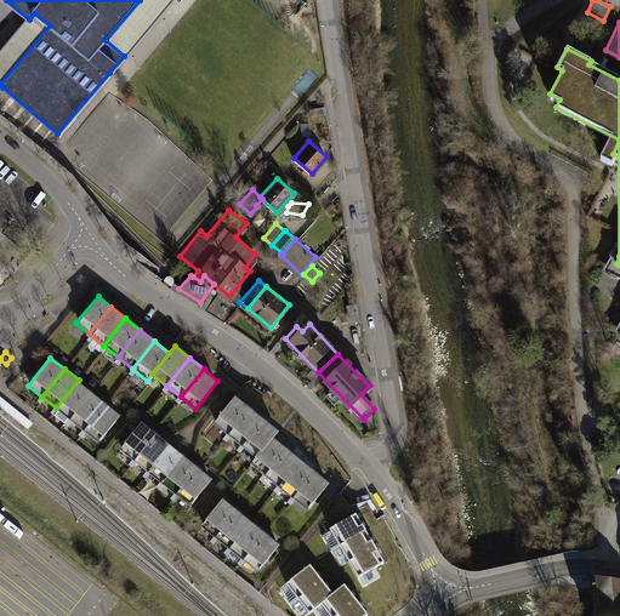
[(92,391),(79,380),(56,408),(70,420),(92,391)]
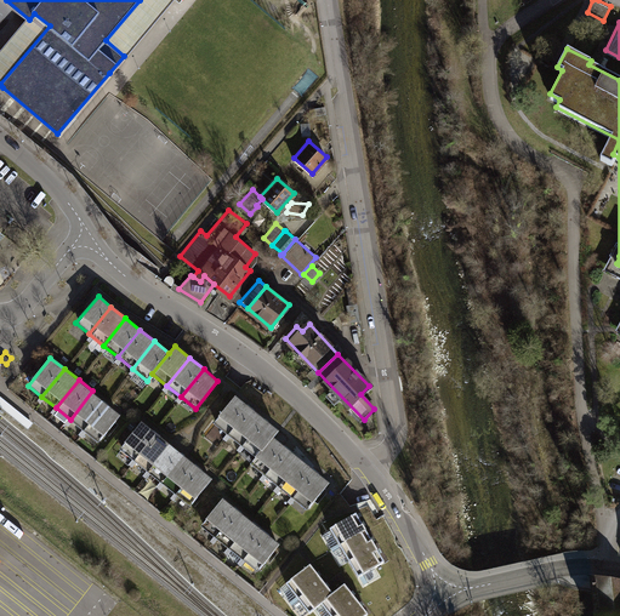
[(107,403),(92,391),(70,420),(84,431),(107,403)]
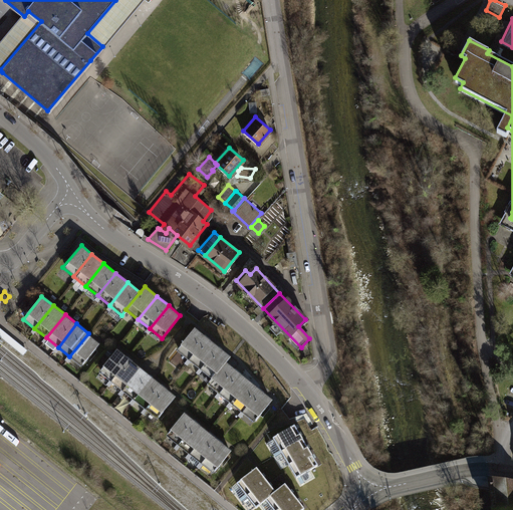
[(27,346),(0,324),(0,333),(23,351),(27,346)]
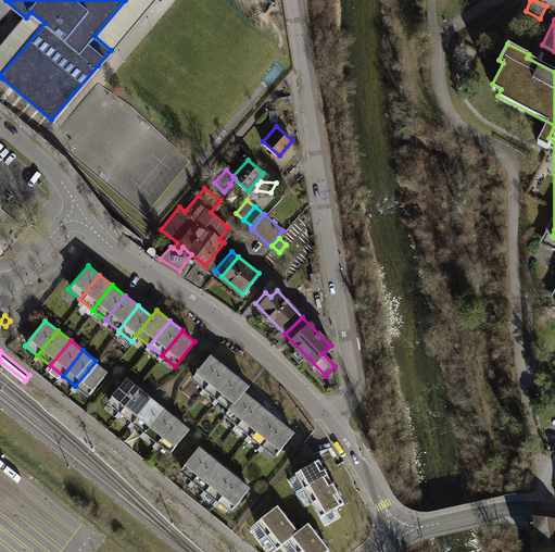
[(223,364),(210,353),(190,378),(203,388),(223,364)]
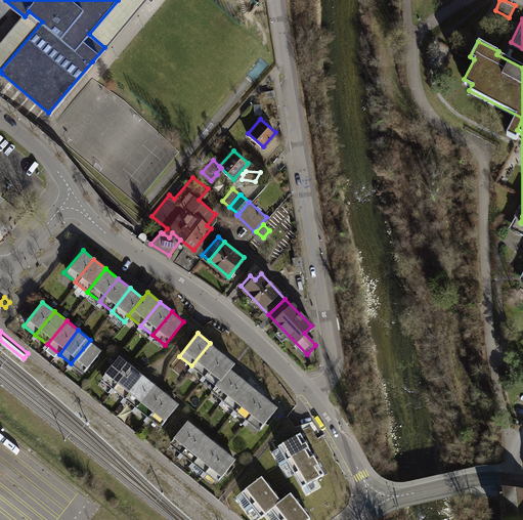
[(102,349),(90,340),(71,363),(83,373),(102,349)]
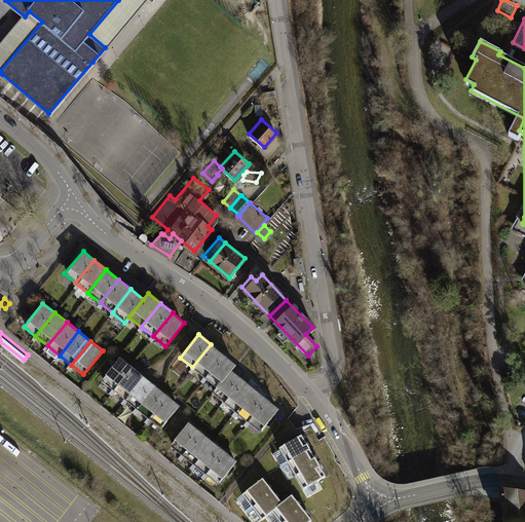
[(223,355),(211,344),(192,367),(205,377),(223,355)]
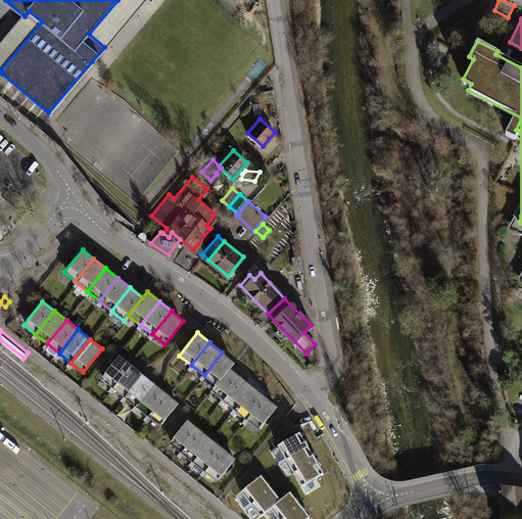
[(235,362),(222,352),(204,375),(217,384),(230,368),(235,362)]
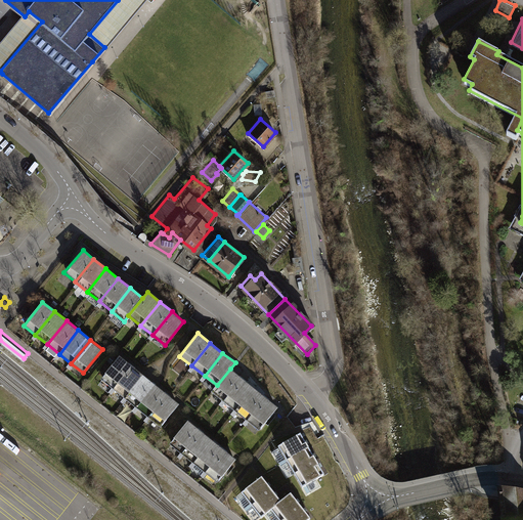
[(115,388),(134,364),(122,355),(102,379),(115,388)]
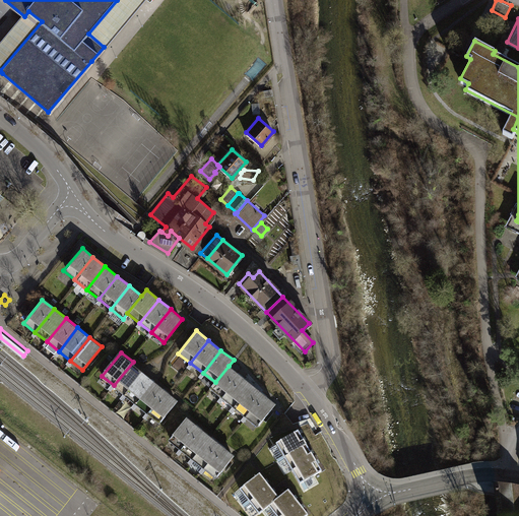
[(144,371),(133,362),(114,385),(126,395),(144,371)]
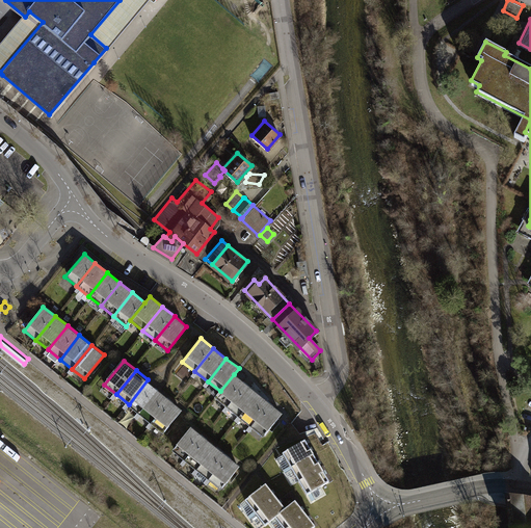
[(246,384),(234,374),(220,391),(215,398),(228,407),(246,384)]
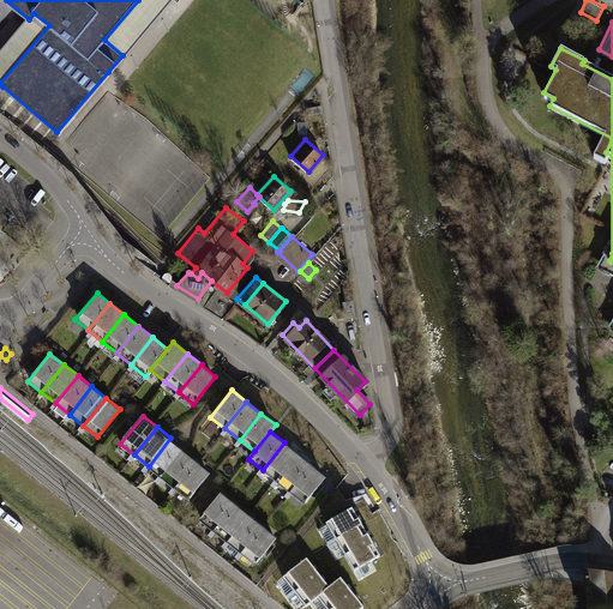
[(185,450),(170,438),(149,466),(162,477),(185,450)]
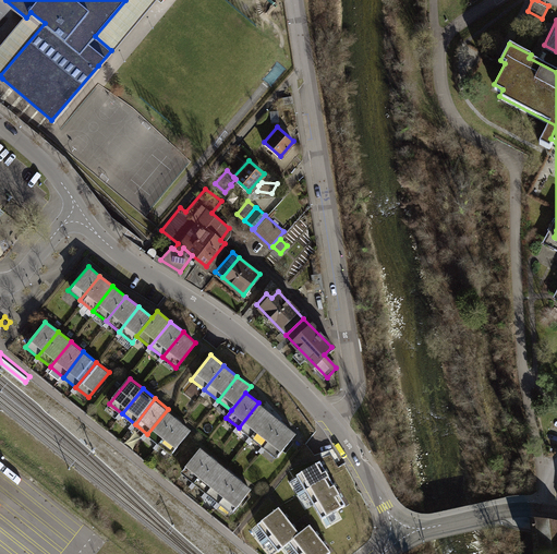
[(271,412),(258,402),(239,428),(252,437),(271,412)]
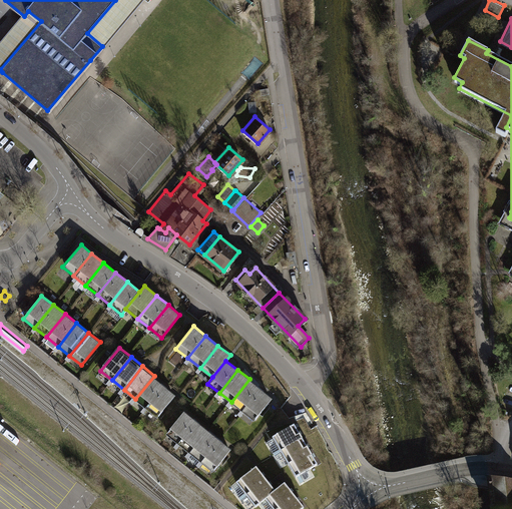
[(165,385),(154,376),(135,399),(147,408),(165,385)]
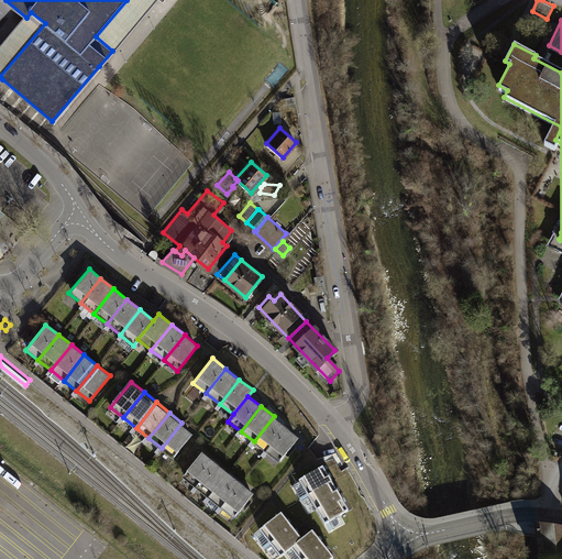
[(287,427),(274,416),(254,441),(267,452),(287,427)]
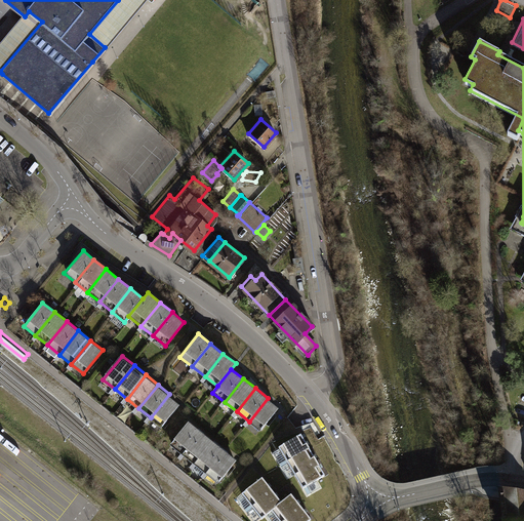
[(182,403),(169,394),(151,417),(162,427),(182,403)]
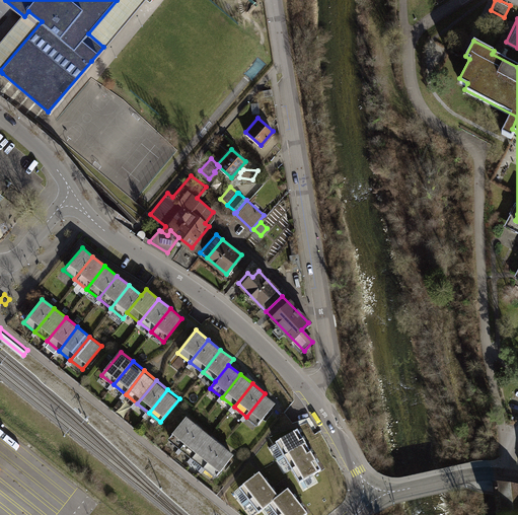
[(277,402),(265,393),(246,417),(259,426),(277,402)]
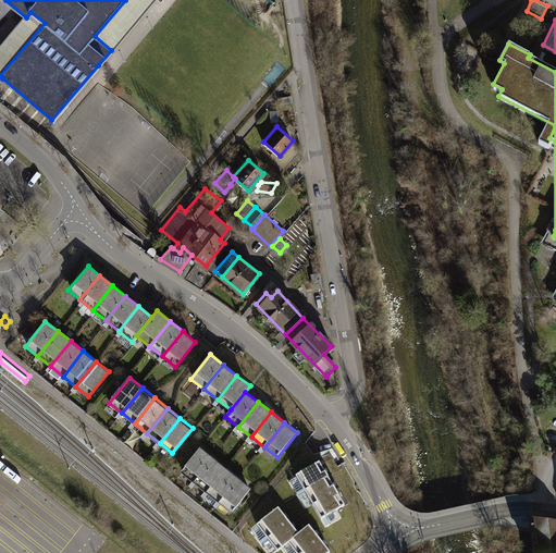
[(212,456),(199,446),(178,471),(192,482),(212,456)]
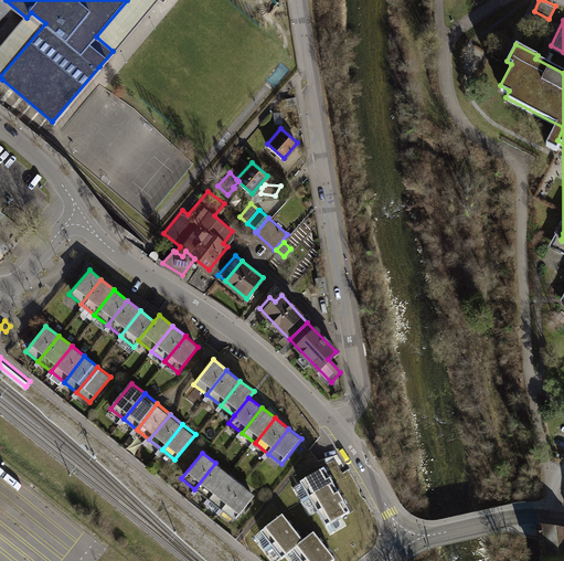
[(229,474),(215,463),(194,489),(209,499),(229,474)]
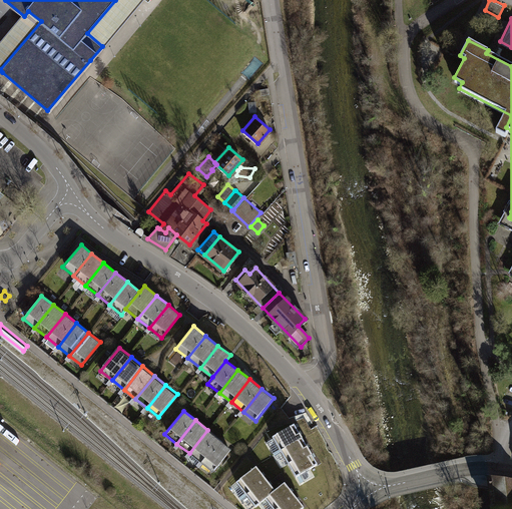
[(294,423),(276,434),(285,445),(301,435),(294,423)]
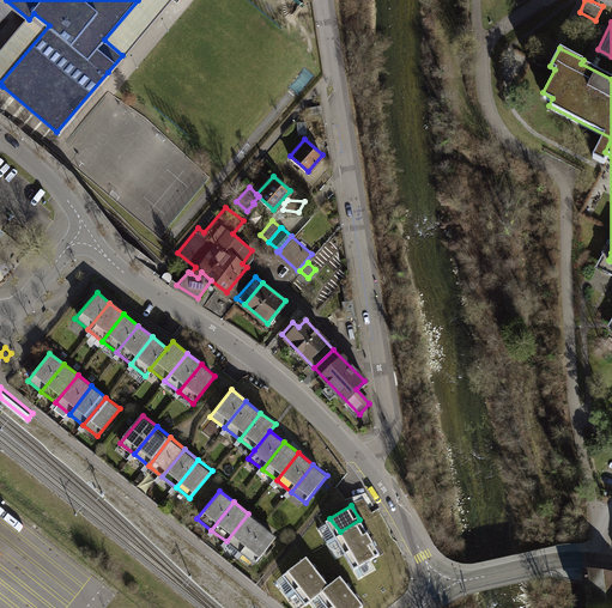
[(262,526),(248,514),(226,541),(241,553),(262,526)]
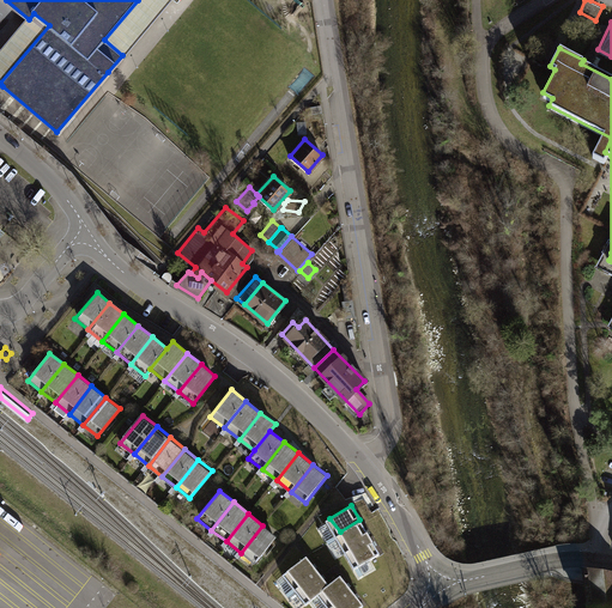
[(340,532),(351,546),(369,535),(359,520),(340,532)]
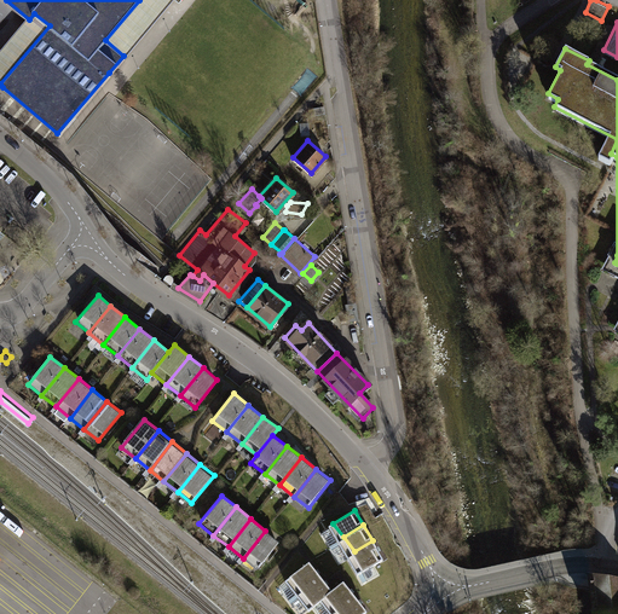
[(279,542),(265,531),(243,559),(258,571),(279,542)]
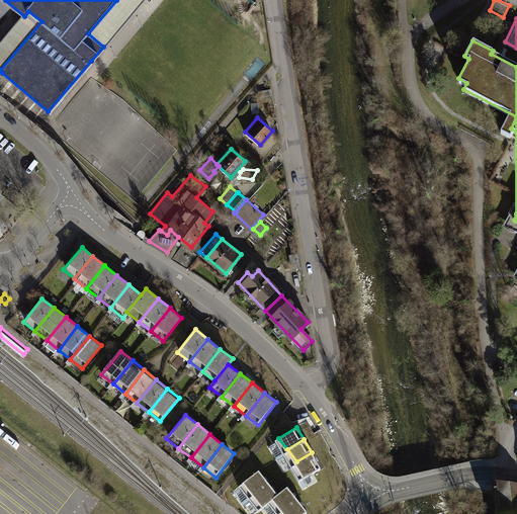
[(296,461),(306,473),(319,465),(312,452),(296,461)]
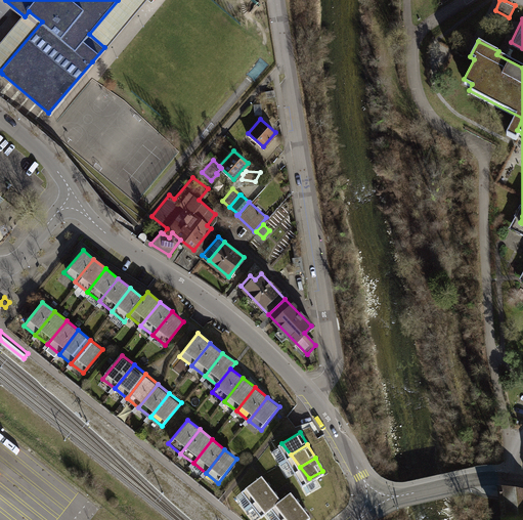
[(261,474),(241,489),(250,502),(270,486),(261,474)]
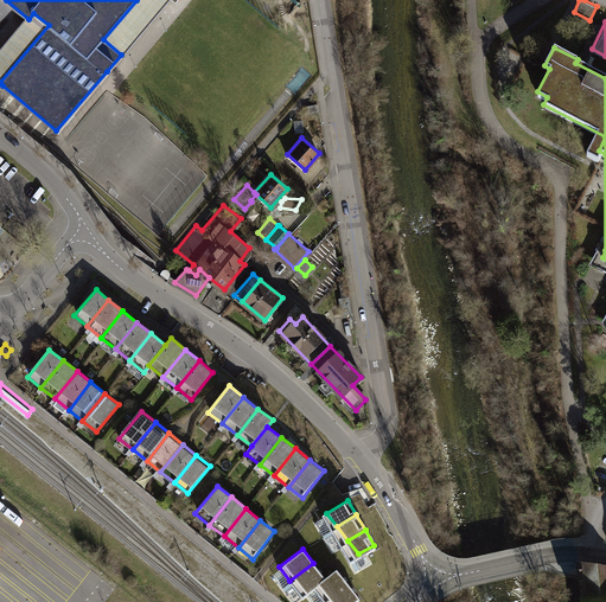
[(605,601),(605,564),(576,559),(582,597),(580,597),(580,601),(605,601)]
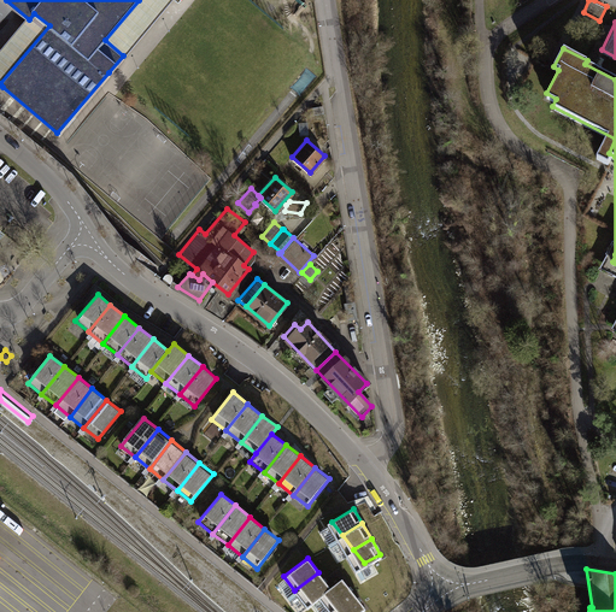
[(294,590),(306,605),(318,595),(329,587),(318,572),(294,590)]
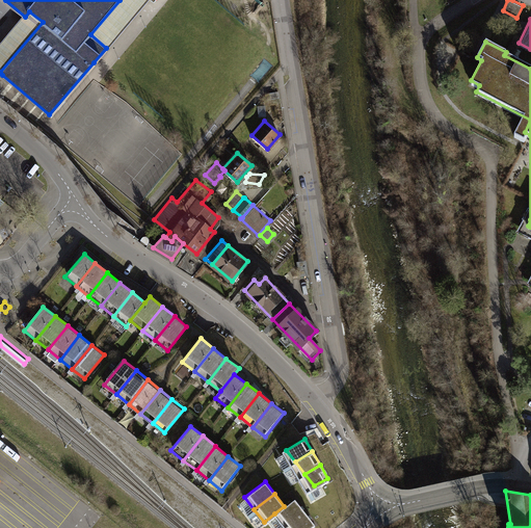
[(303,510),(294,499),(284,506),(274,513),(284,525),(303,510)]
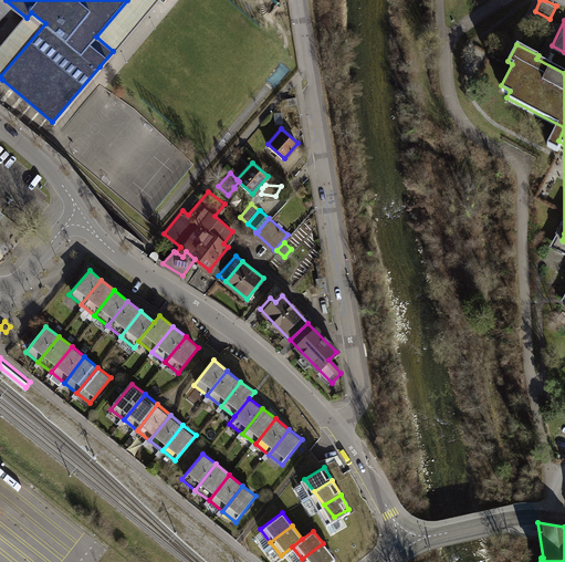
[(304,561),(325,561),(333,557),(323,543),(302,559),(304,561)]
